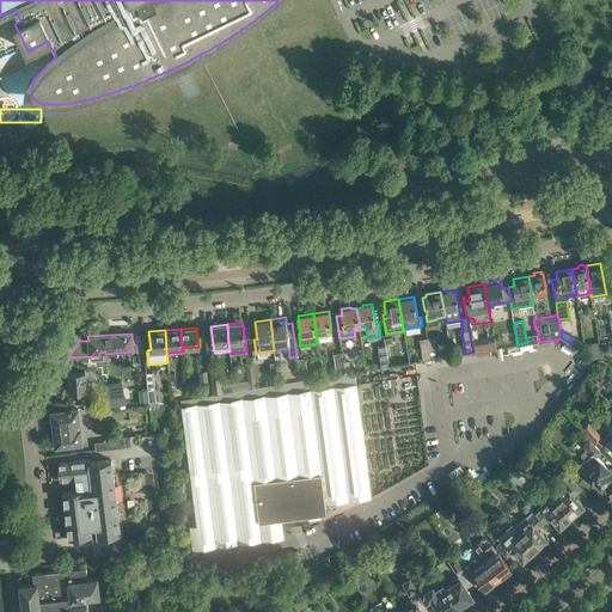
[(435,336),(427,337),(429,350),(430,354),(430,357),(430,359),(438,357),(436,349),(438,349),(435,336)]
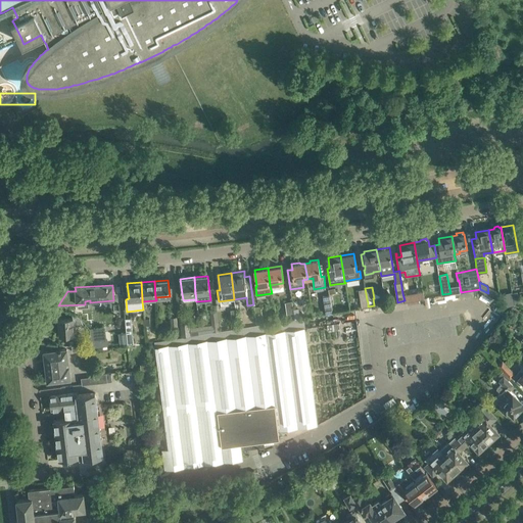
[(367,299),(365,288),(359,289),(362,306),(368,305),(368,302),(367,299)]
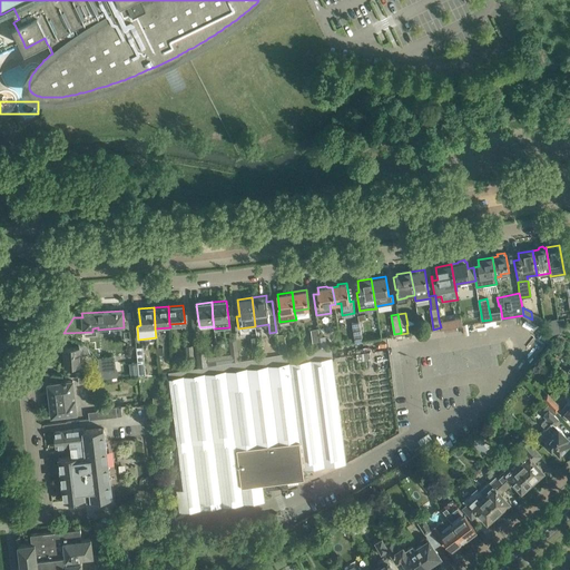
[(559,328),(558,317),(557,316),(546,318),(547,327),(551,331),(559,330),(559,328)]
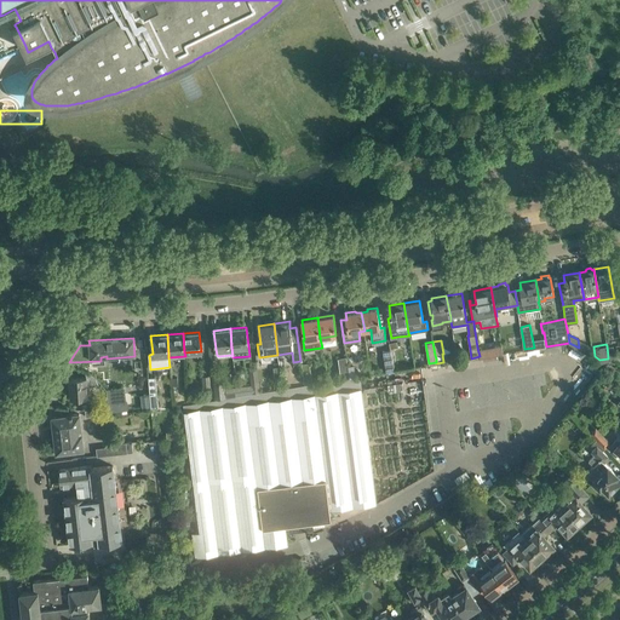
[(394,369),(390,350),(383,351),(386,371),(394,369)]
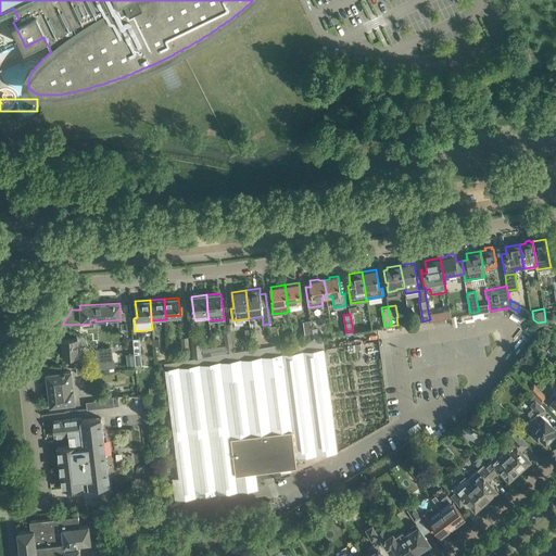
[(305,333),(312,332),(312,328),(311,320),(303,321),(305,333)]
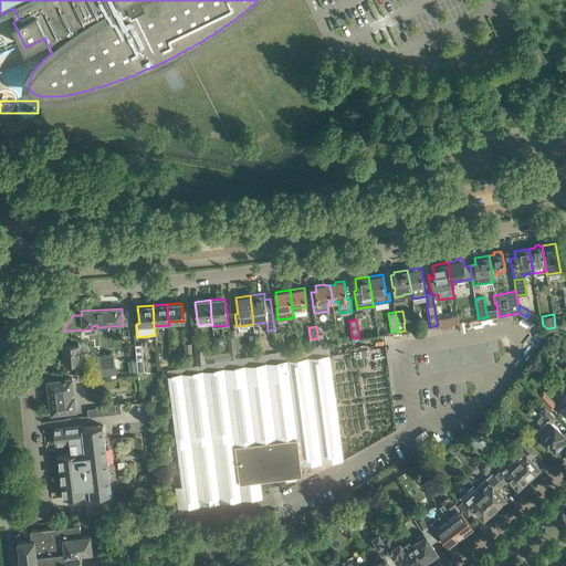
[(285,350),(282,331),(274,332),(276,344),(276,345),(278,352),(285,350)]
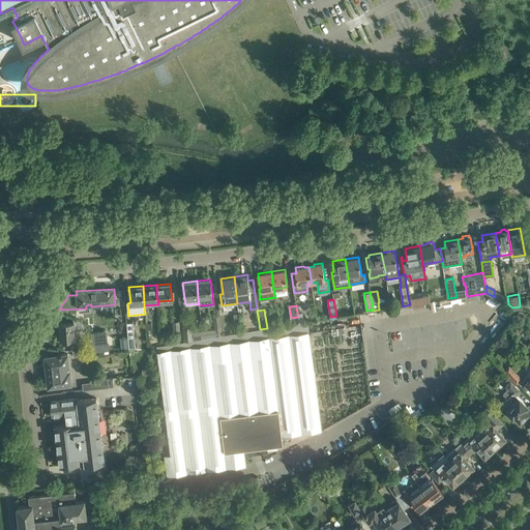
[(219,316),(213,317),(215,329),(215,330),(215,336),(222,335),(222,329),(219,316)]
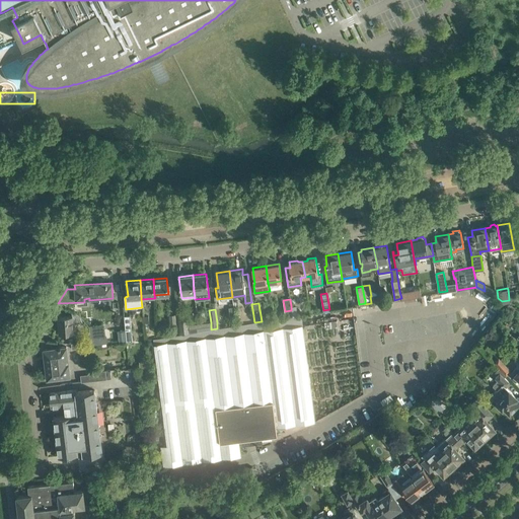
[(73,311),(73,313),(74,315),(58,316),(59,332),(74,331),(73,322),(76,321),(79,321),(82,321),(79,315),(73,311)]
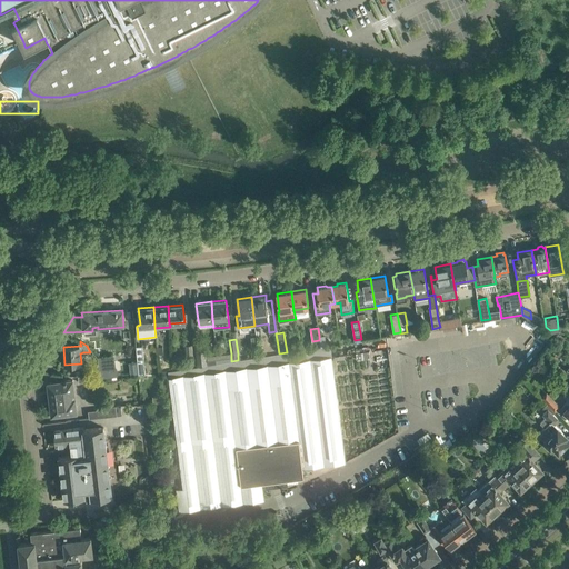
[(195,345),(197,363),(207,362),(206,353),(202,353),(201,343),(195,345)]
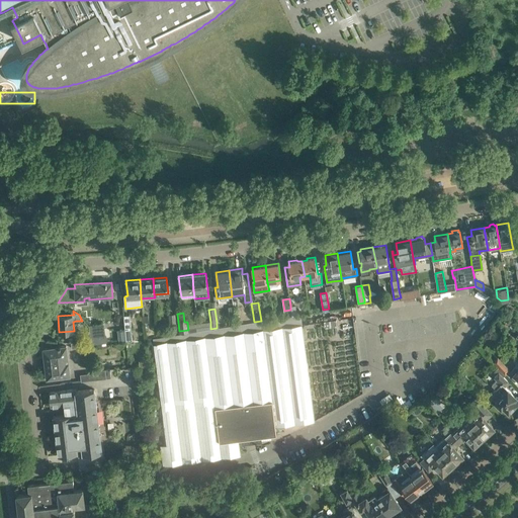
[(254,322),(153,338),(169,463),(241,454),(239,439),(276,434),(275,425),(315,420),(300,315),(261,321),(254,322)]
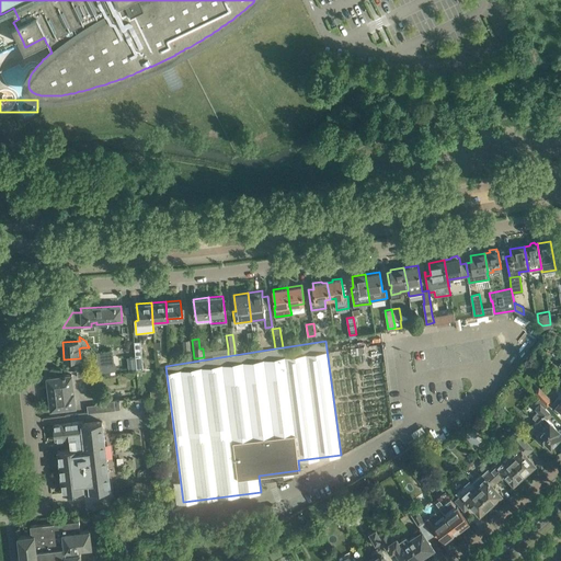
[(95,353),(96,366),(112,364),(111,352),(95,353)]
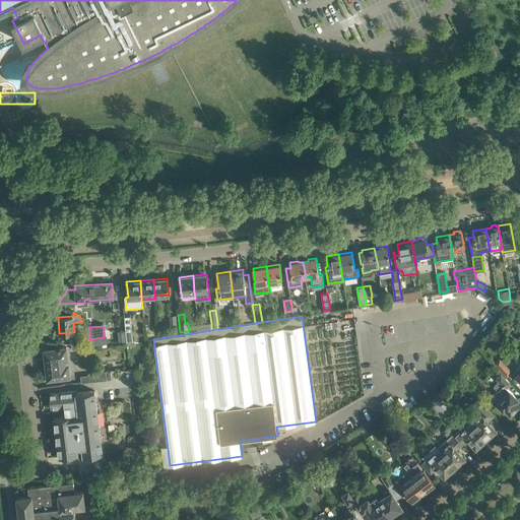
[(59,349),(44,350),(47,380),(69,378),(66,348),(60,348),(58,348),(59,349)]
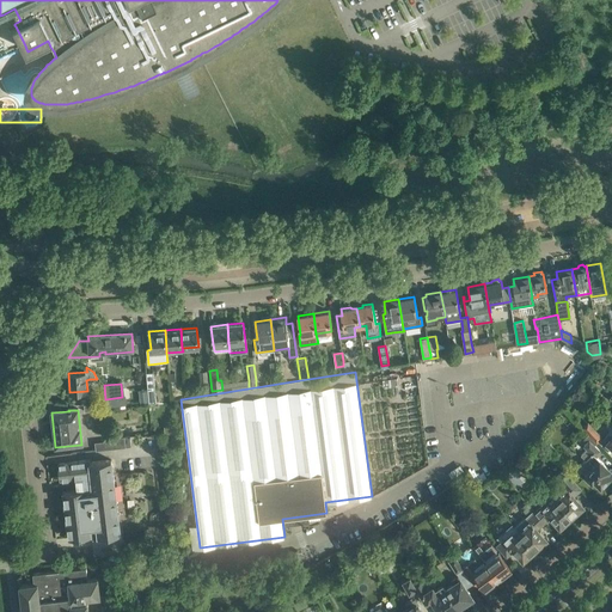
[(591,424),(585,429),(588,434),(597,442),(601,438),(591,424)]
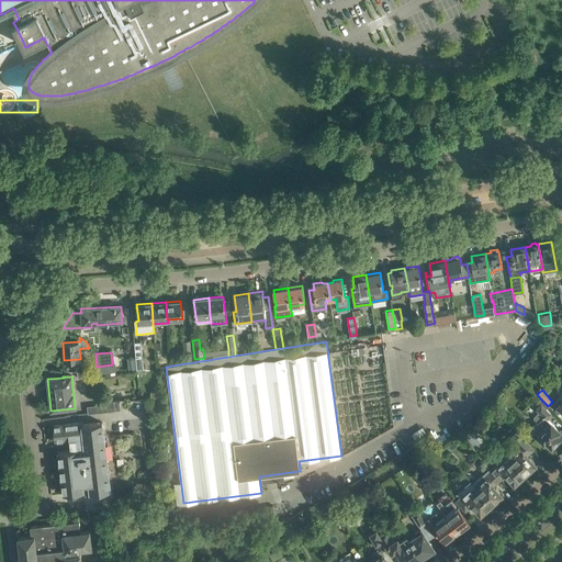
[(538,422),(531,429),(538,436),(538,437),(538,439),(540,441),(543,441),(550,449),(553,446),(554,447),(559,442),(558,441),(561,436),(561,434),(546,418),(551,414),(546,408),(548,406),(540,398),(538,402),(541,404),(536,409),(539,412),(534,418),(538,422)]
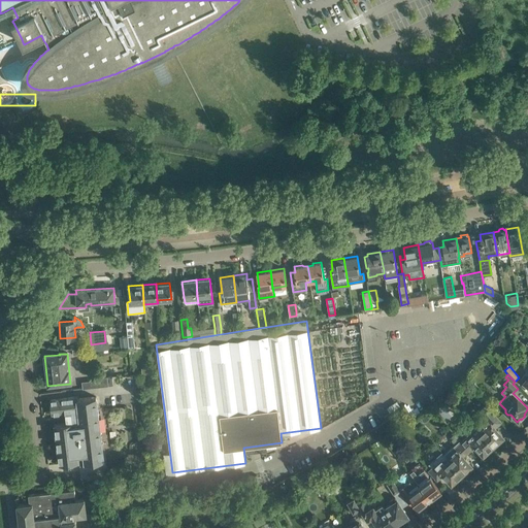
[(107,386),(106,376),(96,378),(97,387),(107,386)]
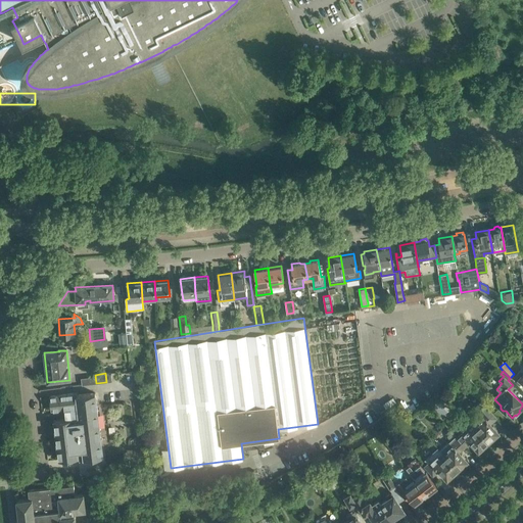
[(60,409),(61,419),(54,420),(59,460),(78,458),(77,450),(83,449),(84,459),(102,456),(95,392),(77,395),(77,393),(49,396),(51,410),(60,409)]
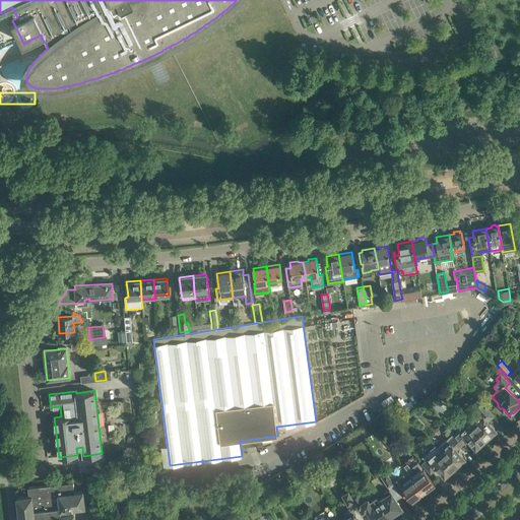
[(479,411),(469,420),(486,440),(493,435),(492,433),(495,430),(488,420),(494,415),(478,399),(472,404),(479,411)]
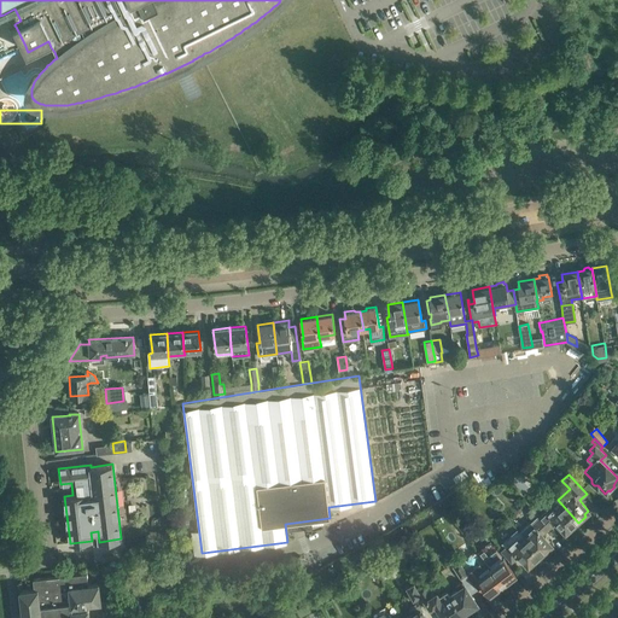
[(540,517),(549,528),(557,522),(565,531),(570,528),(571,529),(578,523),(558,500),(540,517)]
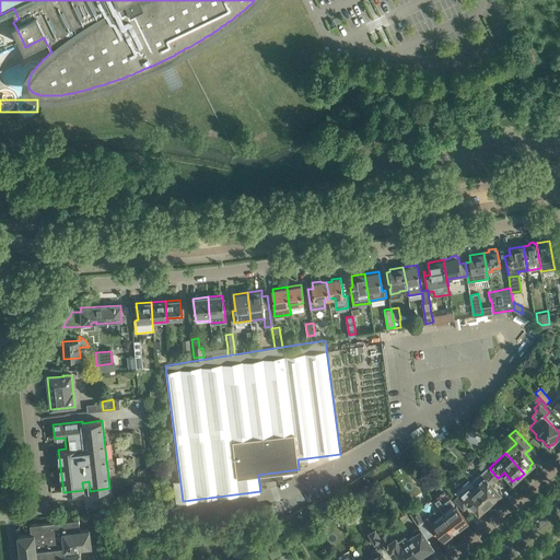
[(483,473),(471,483),(490,504),(497,499),(496,497),(500,493),(491,483),(498,478),(489,468),(481,461),(478,463),(480,465),(479,467),(483,473)]
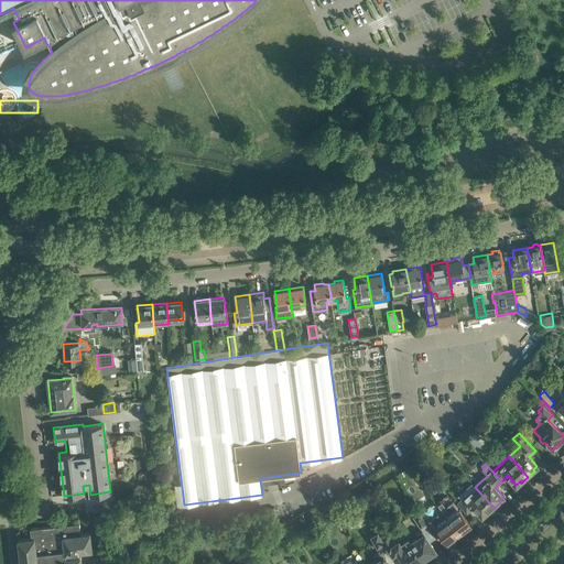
[(463,498),(458,502),(467,512),(474,506),(476,508),(483,516),(486,512),(487,513),(494,508),(475,487),(473,484),(461,495),(463,498)]
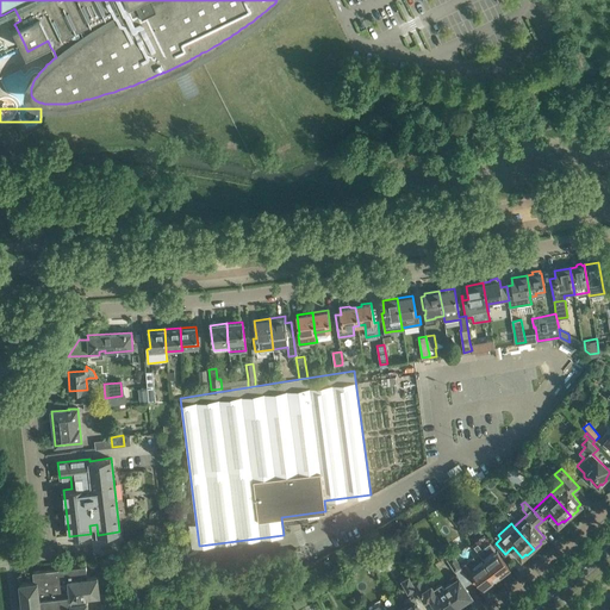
[(498,579),(510,570),(497,552),(496,552),(490,543),(481,549),(478,543),(473,547),(478,552),(498,579)]
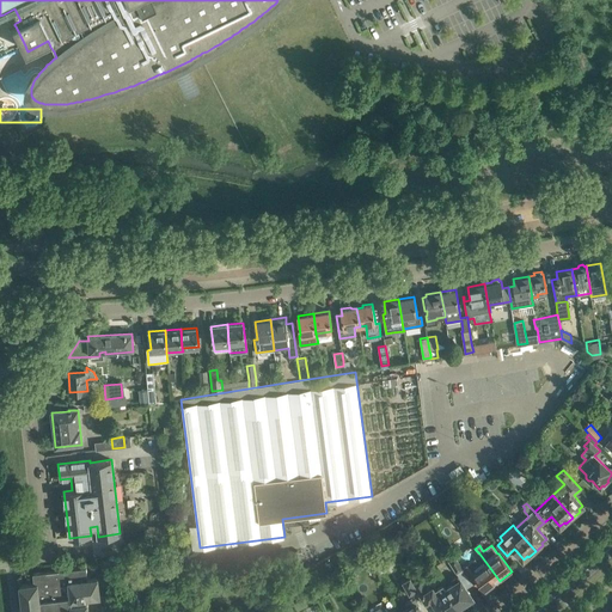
[(383,560),(389,570),(401,564),(396,554),(383,560)]
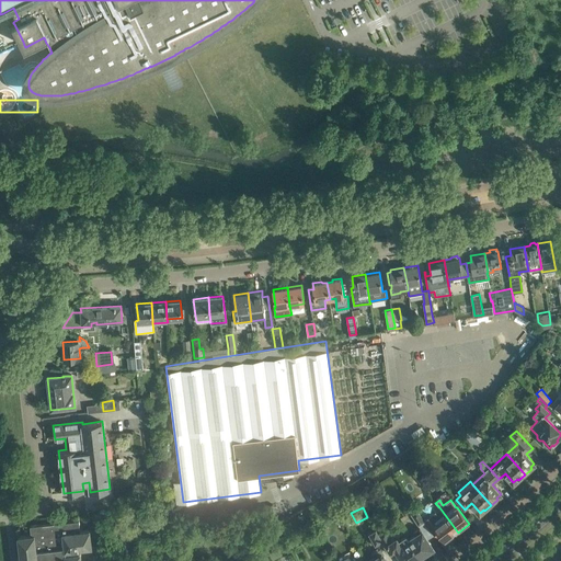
[(425,518),(423,521),(423,522),(425,525),(434,535),(434,536),(438,531),(445,540),(450,536),(453,537),(458,533),(439,507),(435,512),(425,518)]
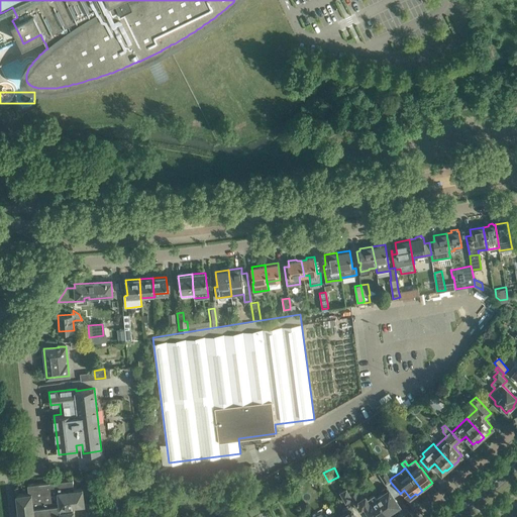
[(383,472),(379,475),(385,484),(390,481),(389,481),(383,472)]
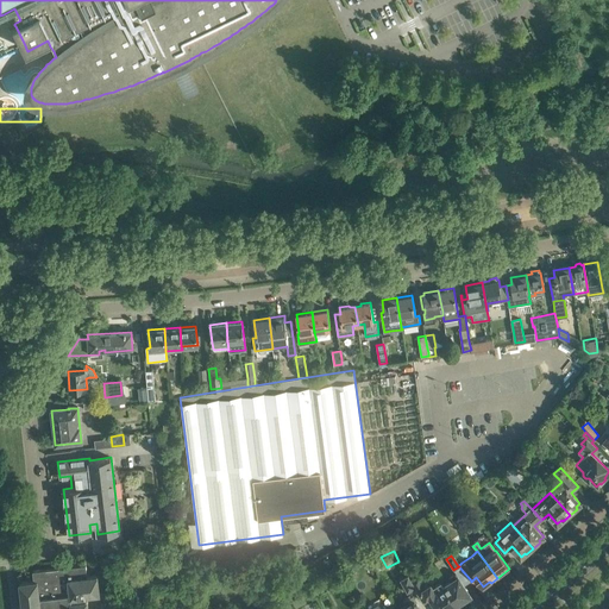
[(32,570),(33,581),(19,582),(23,608),(87,608),(86,600),(85,595),(99,594),(96,575),(87,576),(86,565),(70,566),(32,570)]
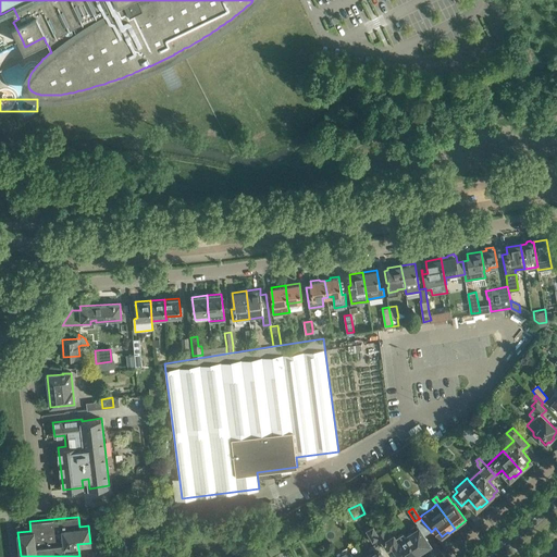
[(410,528),(413,532),(406,536),(417,553),(420,554),(423,551),(423,548),(430,544),(417,524),(410,528)]
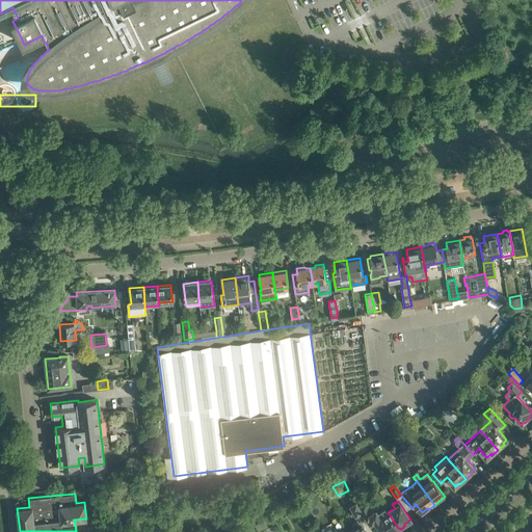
[(356,504),(350,508),(356,519),(363,515),(356,504)]
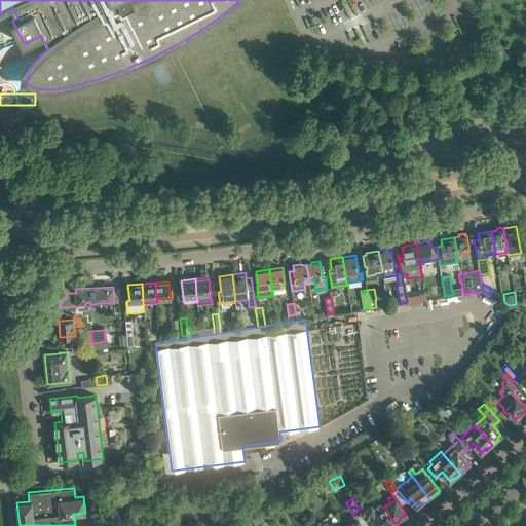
[(362,499),(355,502),(366,519),(371,516),(377,525),(390,525),(392,525),(392,523),(393,522),(383,506),(381,503),(374,508),(372,504),(367,508),(362,499)]
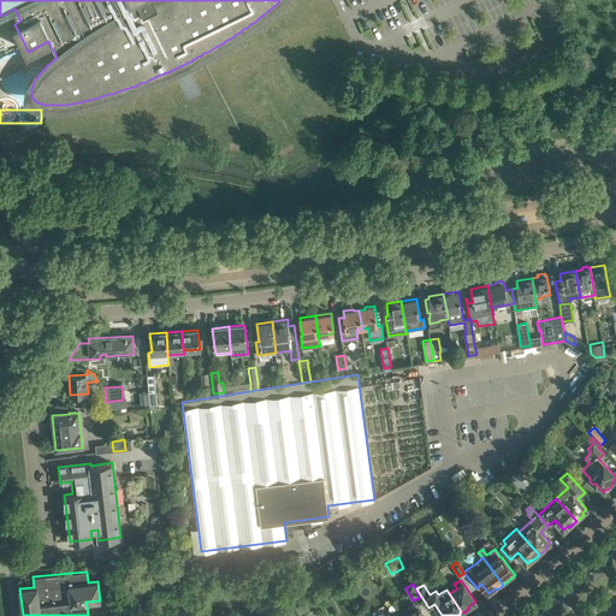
[(415,611),(407,615),(424,615),(420,609),(418,604),(412,606),(415,611)]
